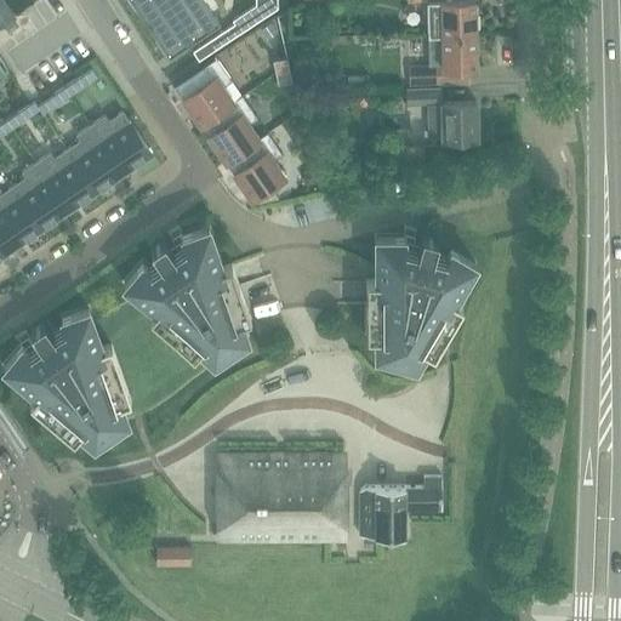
[(0,0),(0,28),(15,17),(3,0),(0,0)]
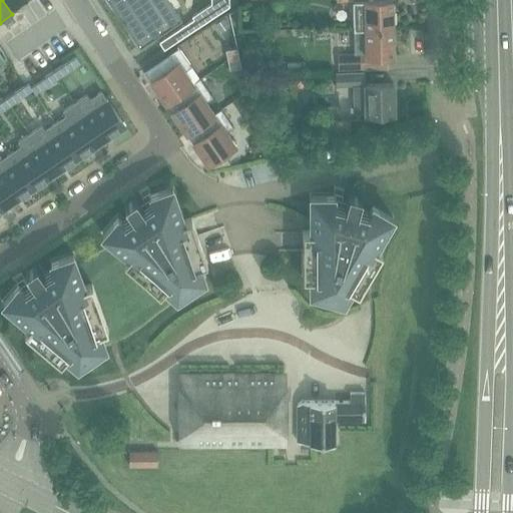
[(117,0),(113,3),(113,4),(114,4),(129,27),(128,27),(129,28),(134,25),(144,40),(144,39),(182,14),(175,4),(172,0),(117,0)]
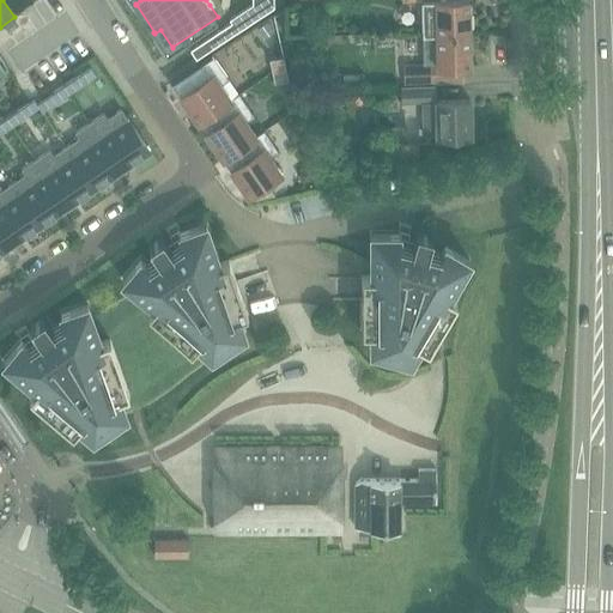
[(259,0),(253,5),(261,17),(274,7),(260,0),(259,0)]
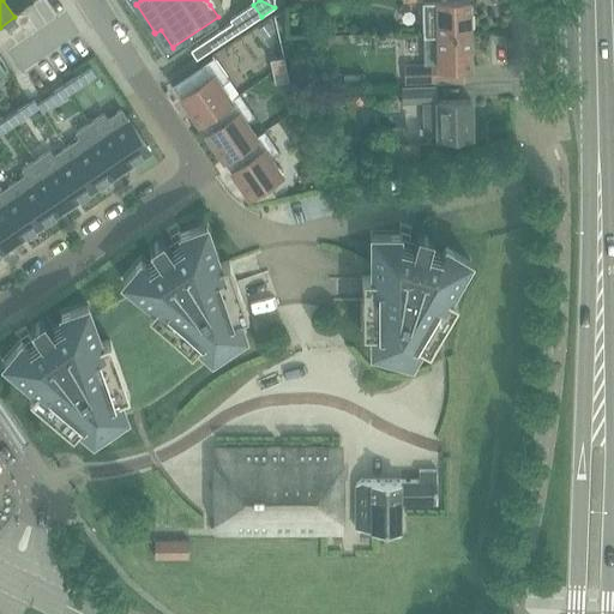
[(426,34),(426,35),(469,34),(469,0),(438,1),(438,0),(432,0),(404,0),(425,0),(426,34)]
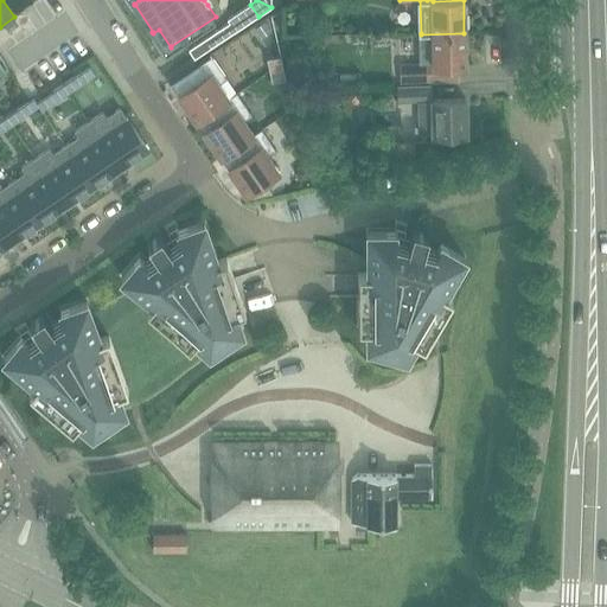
[(250,5),(243,10),(250,21),(259,17),(250,5)]
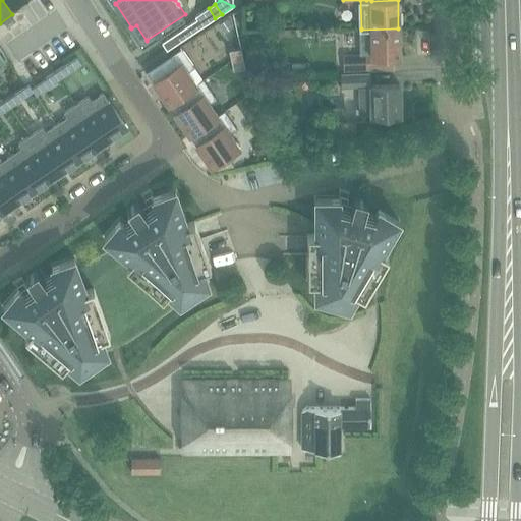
[(209,8),(201,12),(209,22),(215,18),(209,8)]
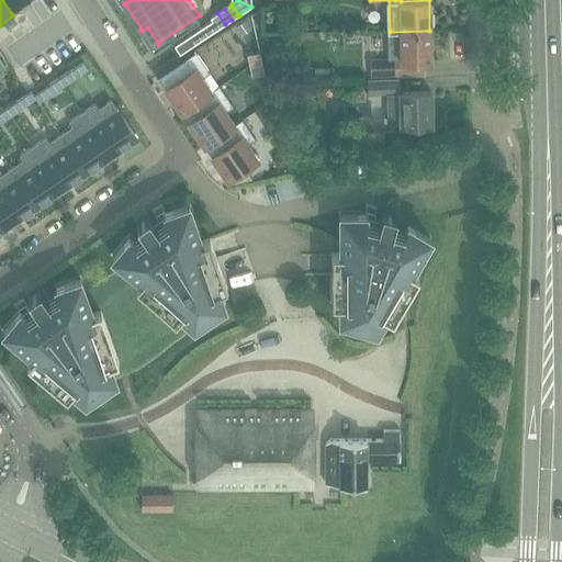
[(217,13),(211,19),(212,21),(213,21),(218,30),(225,24),(217,13)]
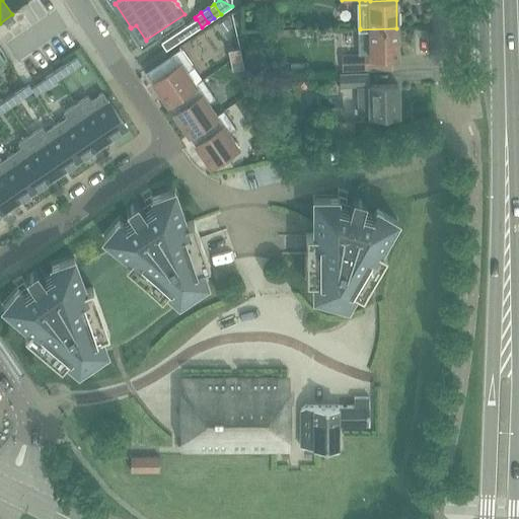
[(196,19),(188,25),(193,32),(202,27),(197,19),(196,19)]
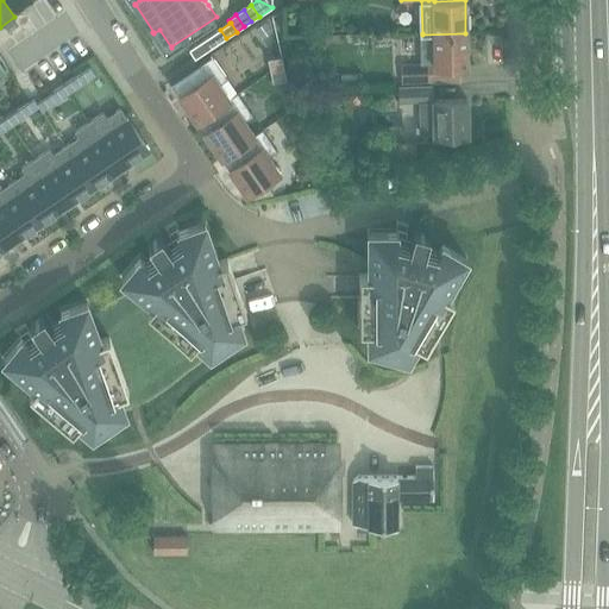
[(220,30),(211,36),(217,45),(226,38),(220,30)]
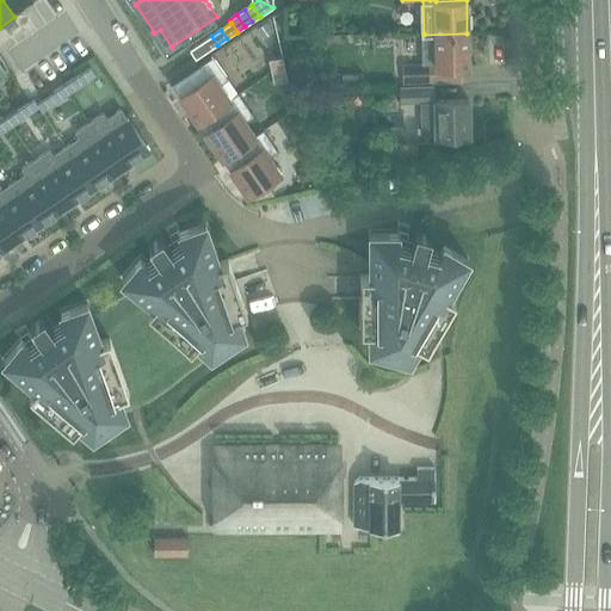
[(467,34),(424,35),(425,63),(405,65),(405,82),(432,81),(432,67),(468,67),(467,34)]
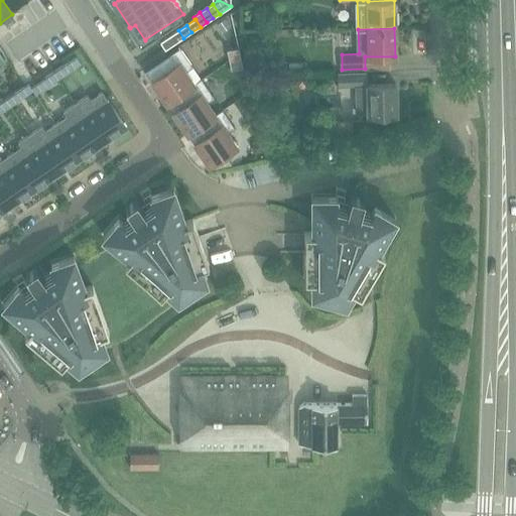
[(178,30),(169,36),(174,44),(183,38),(178,30)]
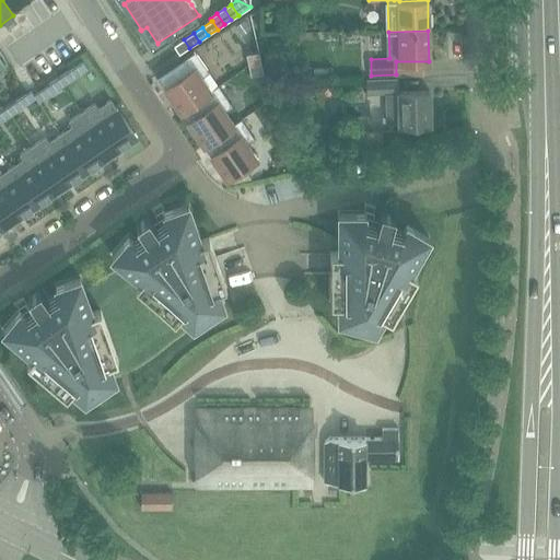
[(184,39),(174,46),(179,55),(189,48),(184,39)]
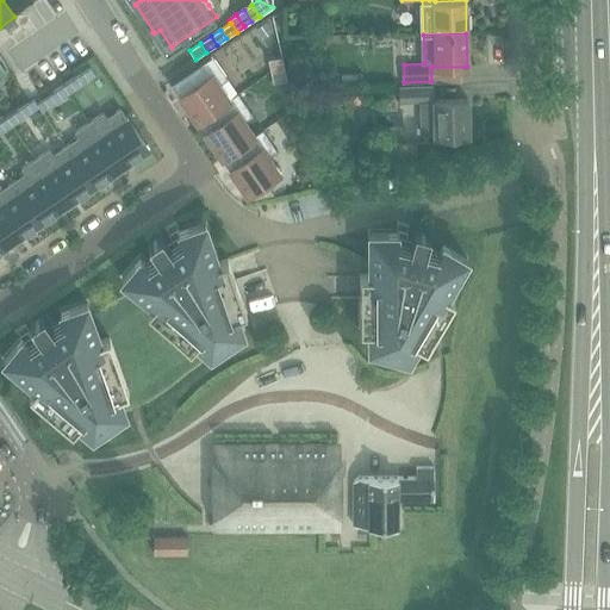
[(300,47),(286,49),(291,73),(305,70),(300,47)]
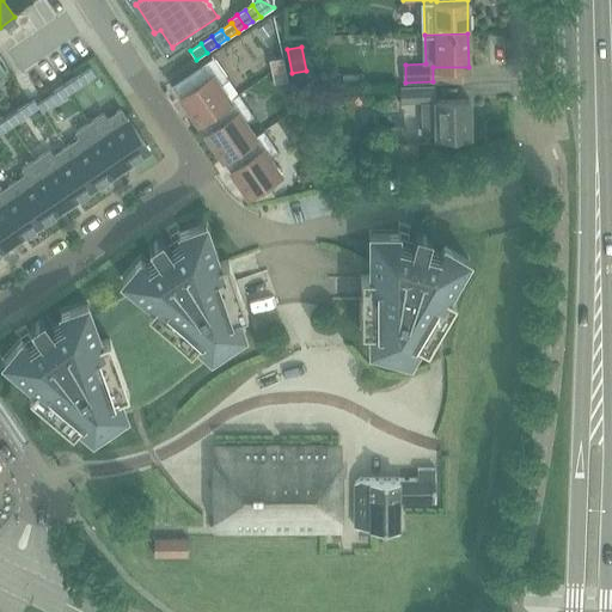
[(197,122),(239,95),(239,93),(231,98),(221,85),(230,79),(214,56),(193,69),(194,71),(172,85),(188,108),(189,106),(199,121),(197,122)]
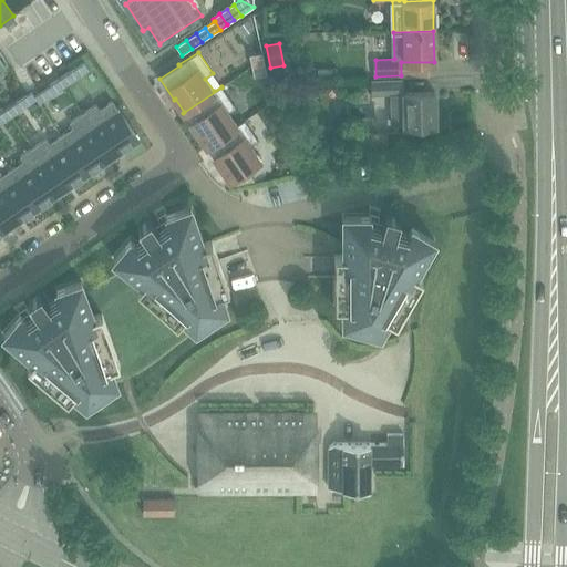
[(249,55),(251,66),(265,63),(263,52),(249,55)]
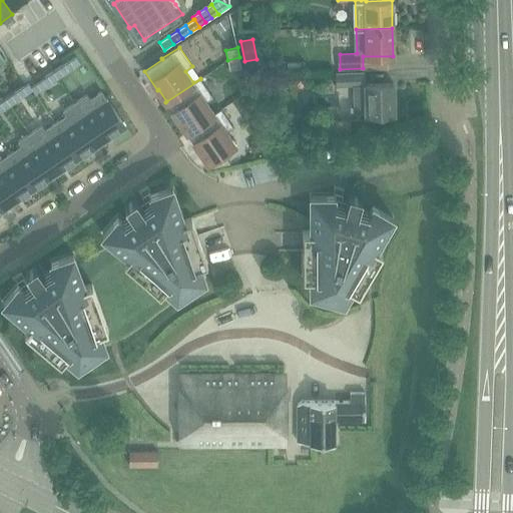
[(239,57),(227,60),(230,70),(242,67),(239,57)]
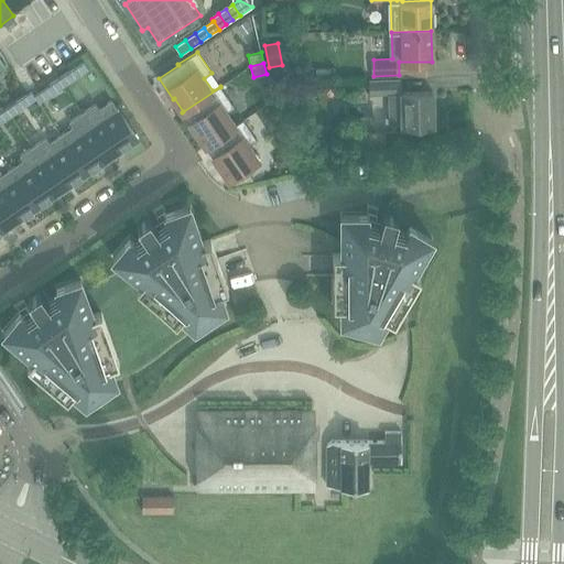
[(68,72),(58,78),(64,86),(74,79),(68,72)]
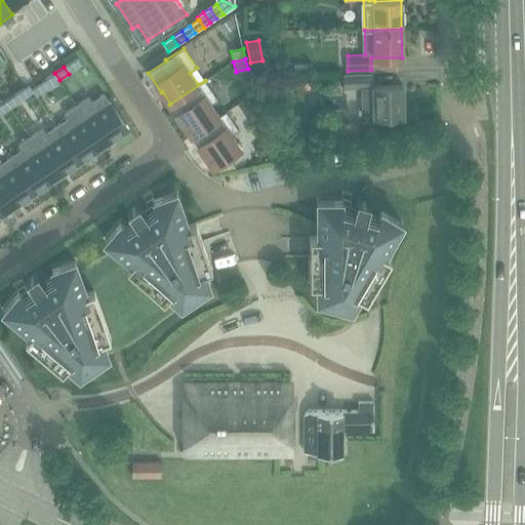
[(51,86),(59,80),(54,73),(45,79),(51,86)]
